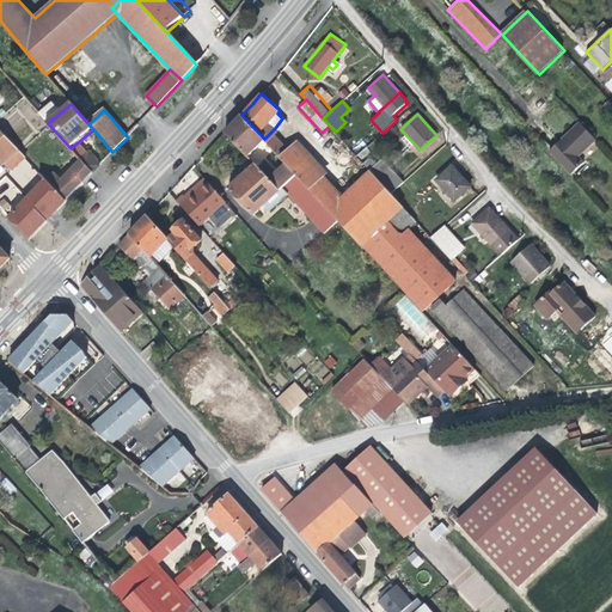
[(250,158),(267,142),(264,139),(242,115),(233,123),(225,133),(250,158)]
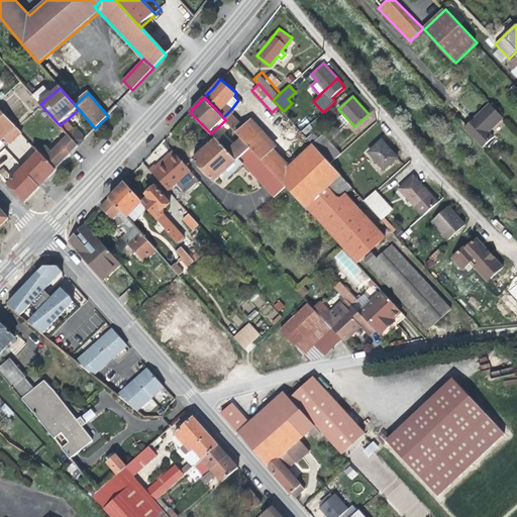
[(477,114),(463,126),(483,146),(494,136),(490,131),(504,118),(490,102),(477,114)]
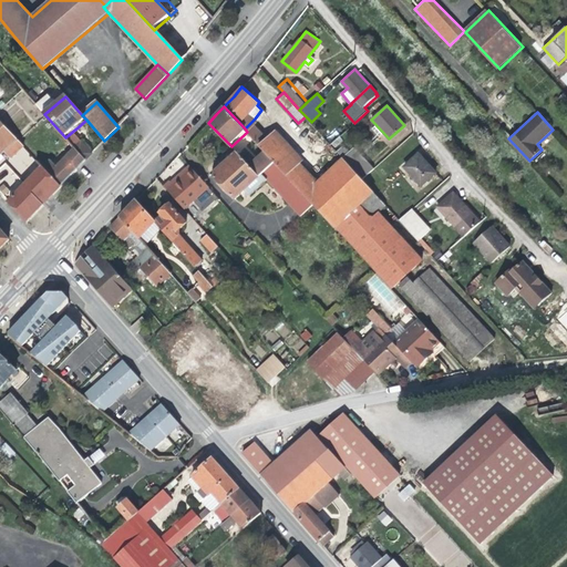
[(0,157),(6,153),(22,138),(0,114),(0,157)]
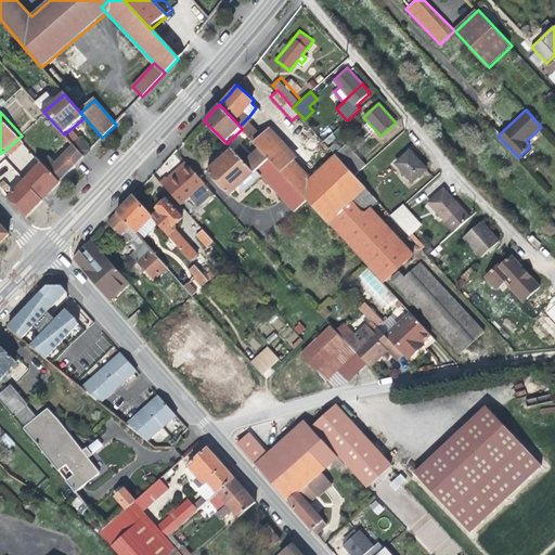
[(242,129),(253,141),(261,133),(249,120),(252,118),(249,116),(240,126),(242,129)]
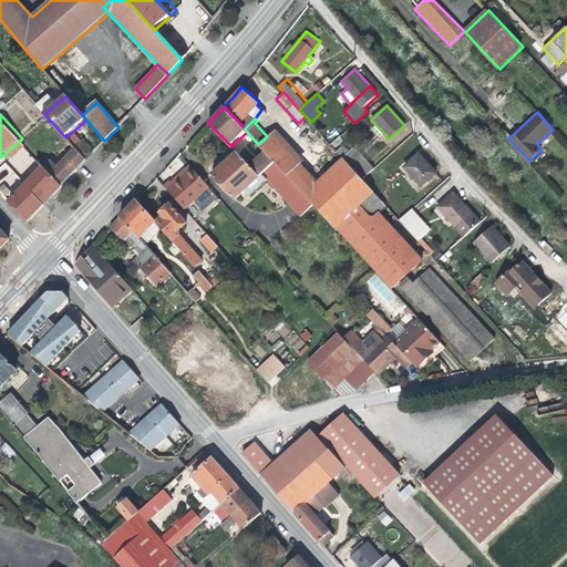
[(272,131),(267,136),(258,144),(275,162),(288,176),(302,163),(272,131)]
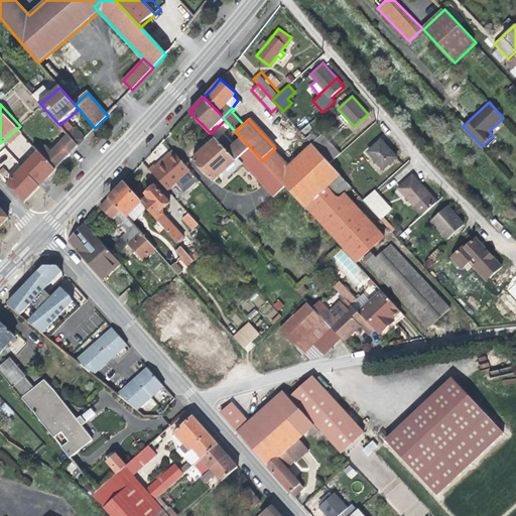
[(235,131),(225,120),(211,133),(215,138),(236,161),(239,158),(250,147),(235,131)]
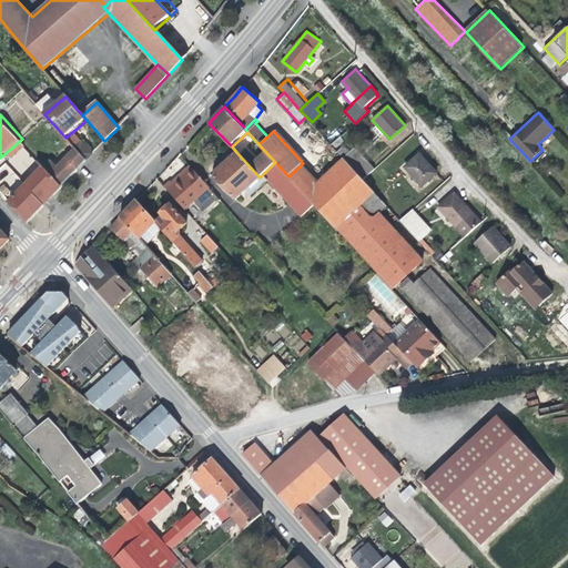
[(28,145),(22,139),(6,153),(11,160),(28,145)]
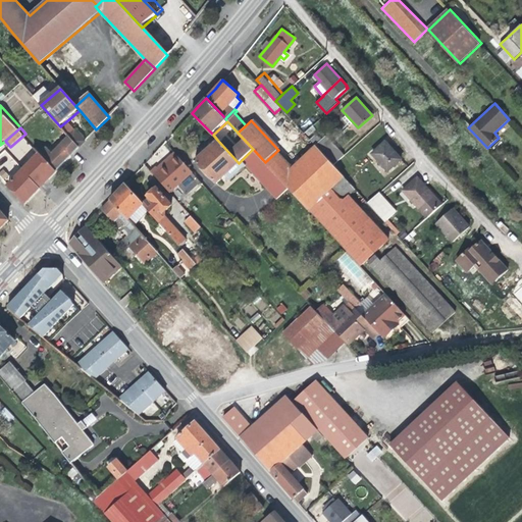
[(304,141),(308,142),(311,140),(301,128),(296,133),(304,141)]
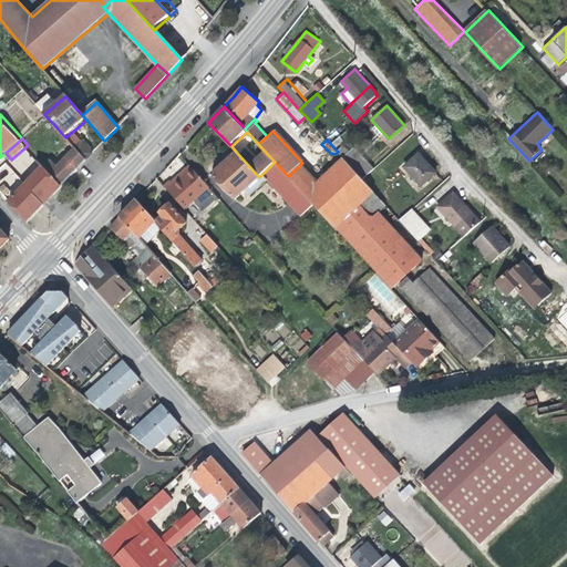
[(86,158),(93,152),(82,141),(75,146),(86,158)]
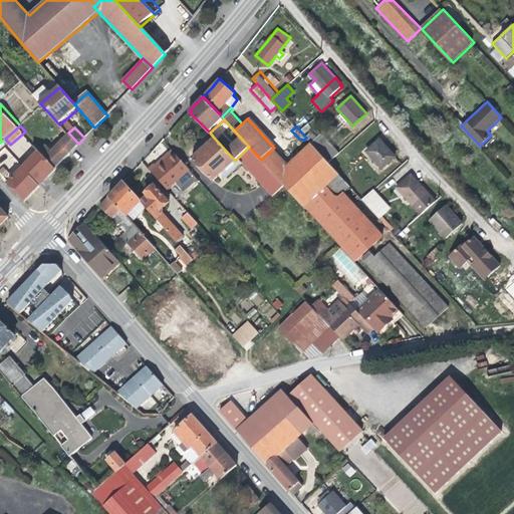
[(306,138),(311,144),(316,139),(311,133),(306,138)]
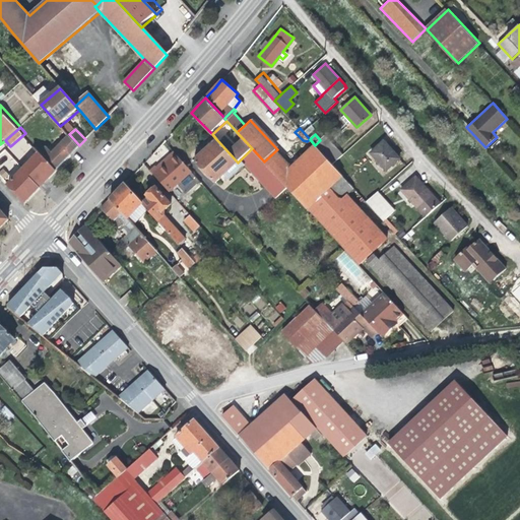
[(325,135),(320,140),(315,145),(332,164),(343,154),(325,135)]
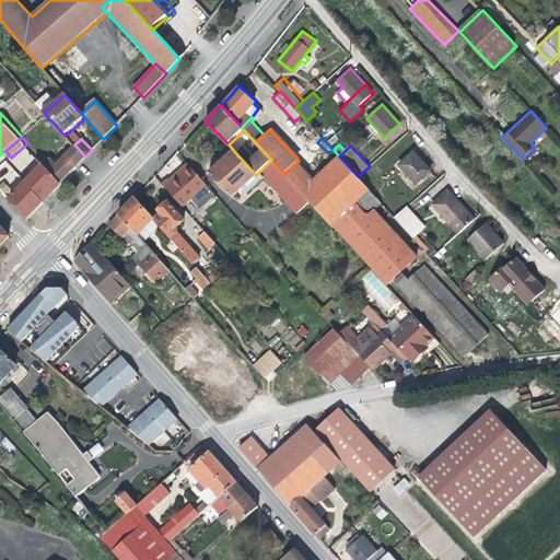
[(72,148),(63,156),(74,167),(83,159),(72,148)]
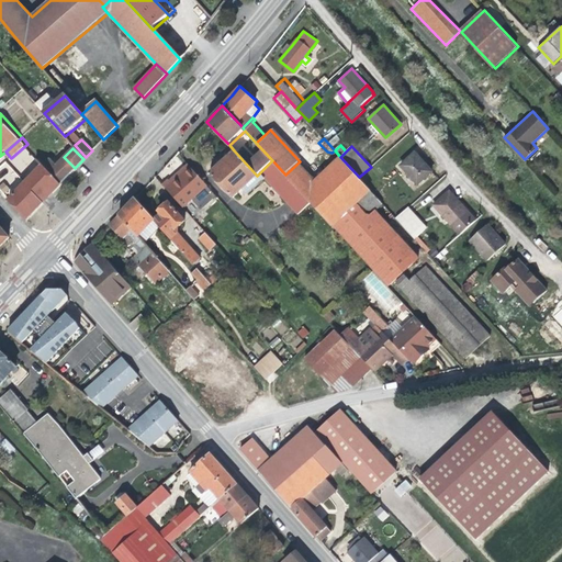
[(265,177),(260,172),(257,176),(234,150),(223,161),(211,171),(234,197),(243,188),(247,193),(265,177)]
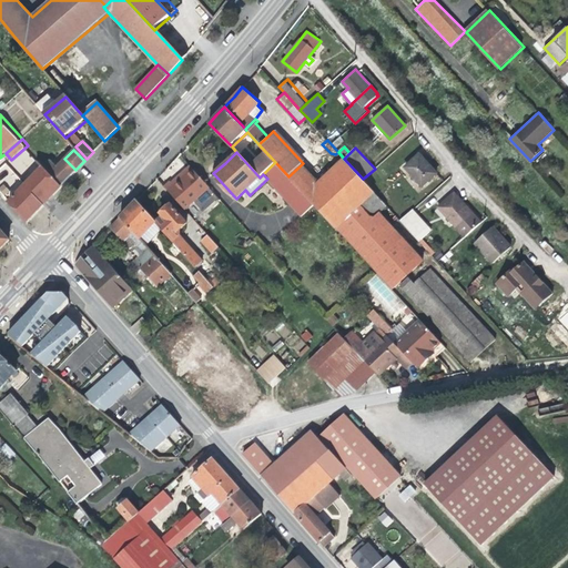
[(344,159),(338,152),(335,154),(325,163),(332,170),(344,159)]
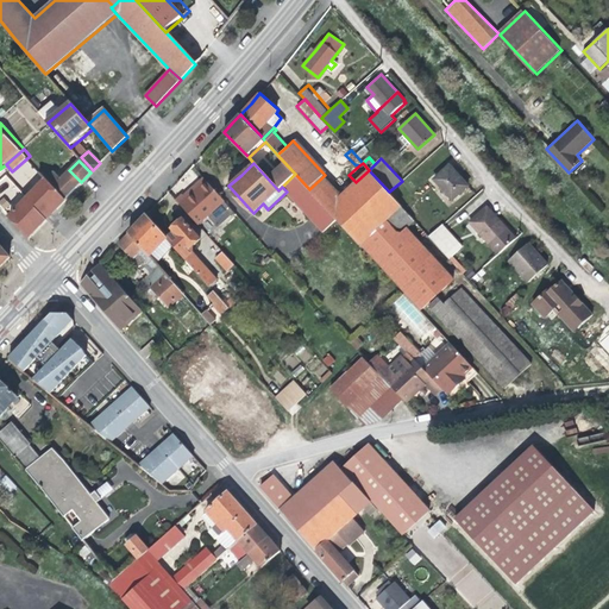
[(469,186),(451,165),(434,180),(453,200),(469,186)]
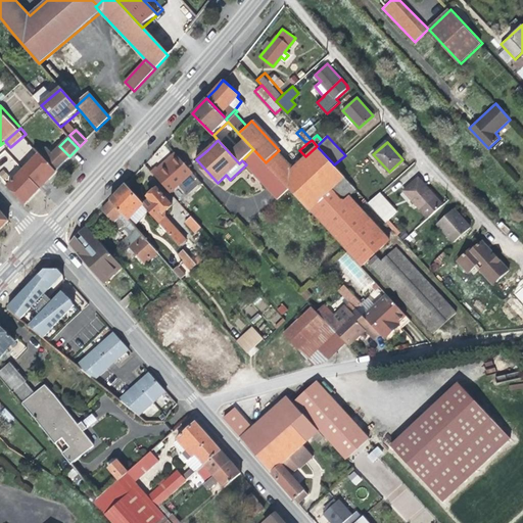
[(33,164),(47,180),(58,169),(42,151),(37,146),(32,151),(35,154),(39,158),(33,164)]
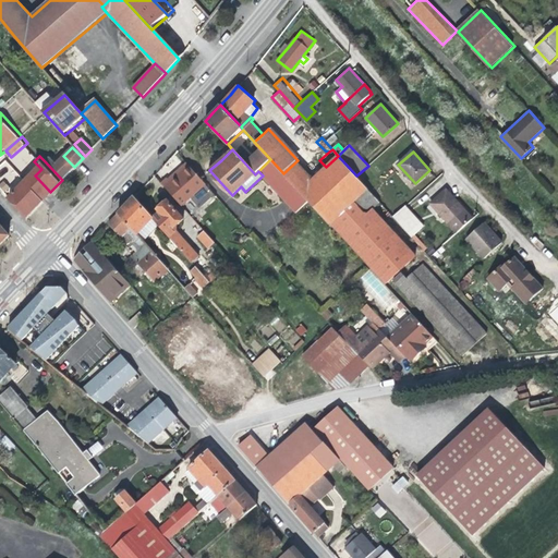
[(45,161),(62,180),(69,172),(74,167),(63,156),(57,162),(50,157),(45,161)]
